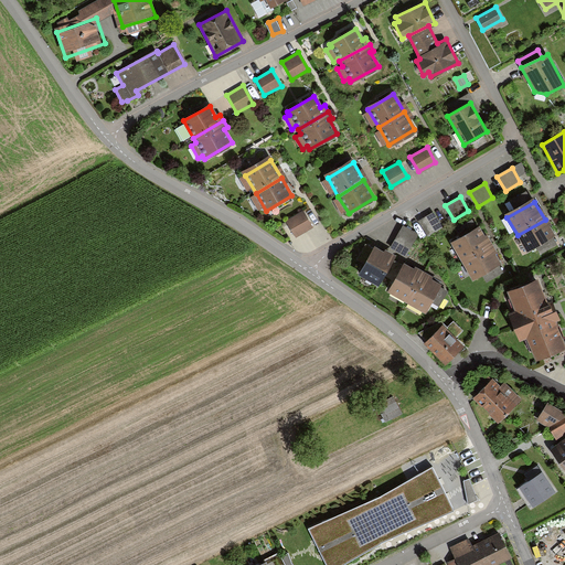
[(311,227),(302,213),(286,222),(295,236),(311,227)]
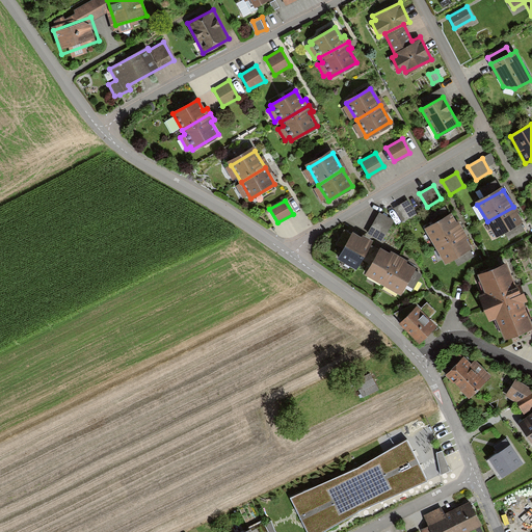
[(416,214),(407,201),(394,209),(401,222),(416,214)]
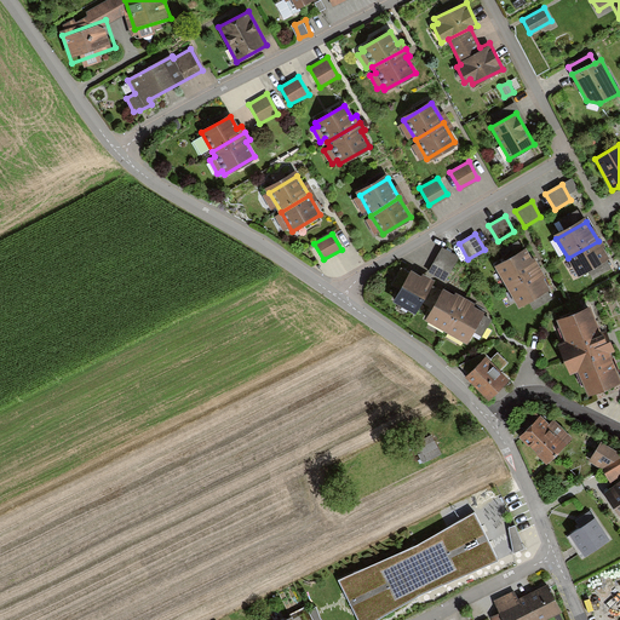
[(609,260),(598,241),(568,258),(580,279),(609,260)]
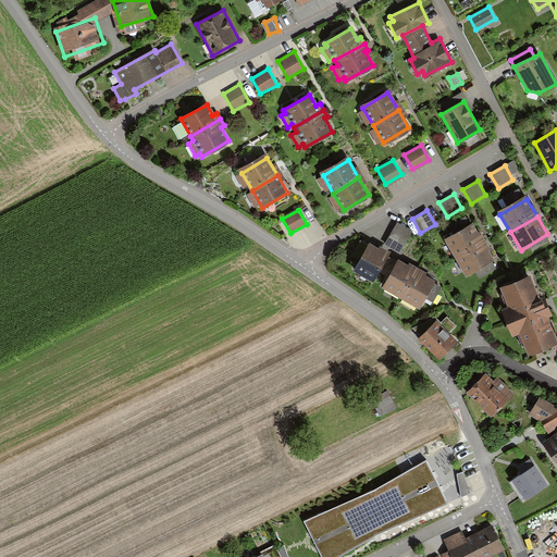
[(410,231),(397,223),(385,244),(398,251),(410,231)]
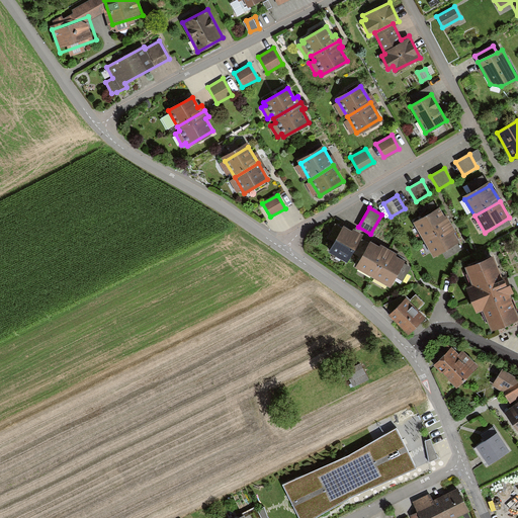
[(445,218),(440,208),(414,224),(424,241),(452,225),(447,217),(445,218)]
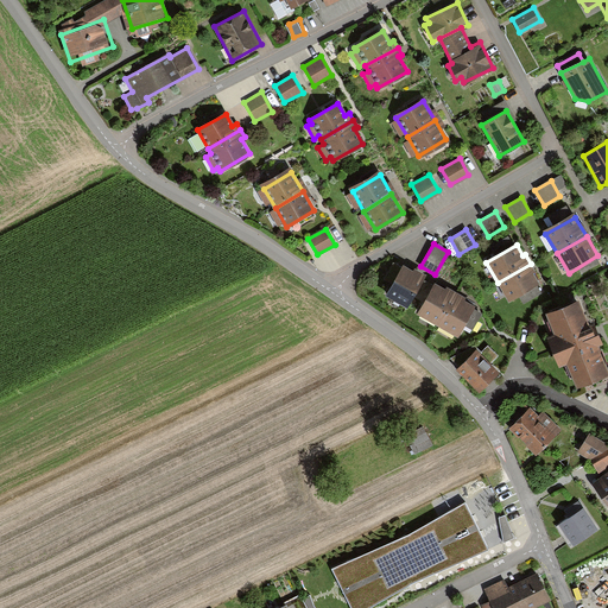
[(405,264),(387,296),(411,309),(429,277),(405,264)]
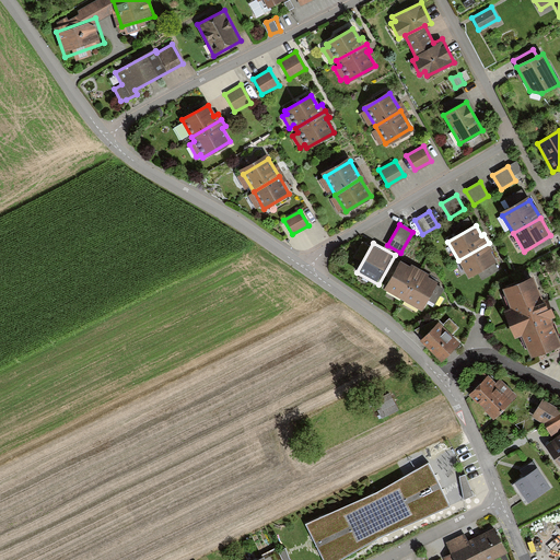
[(493,251),(489,243),(458,260),(469,278),(497,263),(491,253),(493,251)]
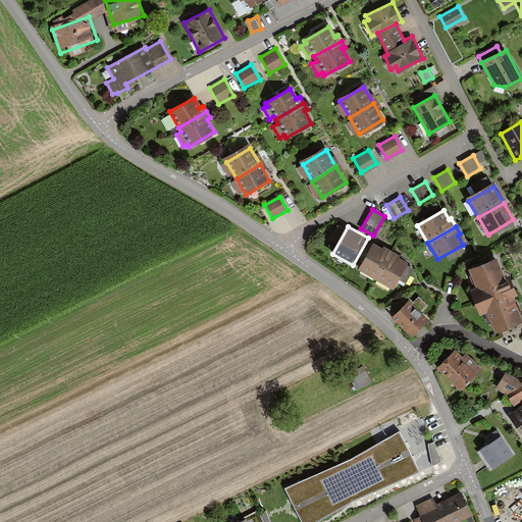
[(392,252),(374,244),(358,274),(375,282),(392,252)]
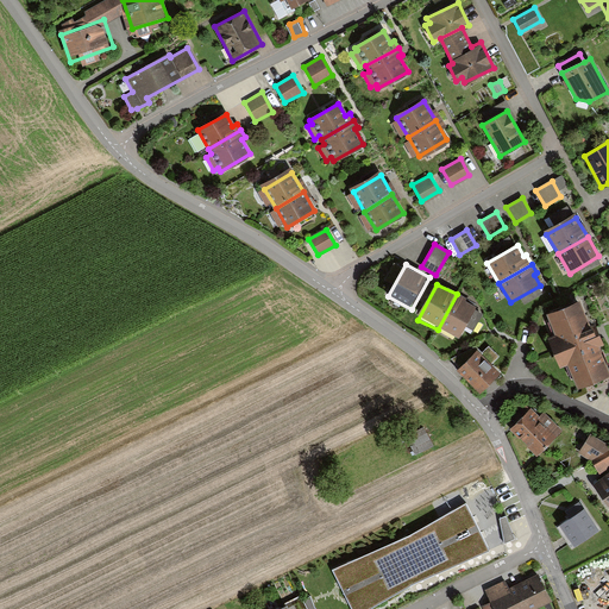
[(476,305),(457,294),(438,330),(458,340),(476,305)]
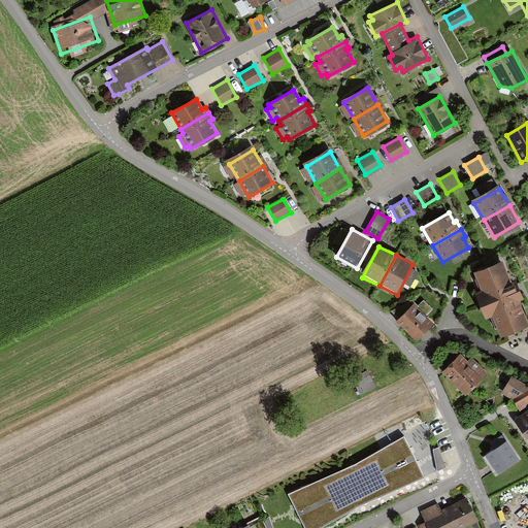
[(504,262),(474,274),(482,292),(475,294),(486,319),(493,316),(502,337),(527,326),(527,320),(521,302),(525,300),(517,281),(513,283),(504,262)]
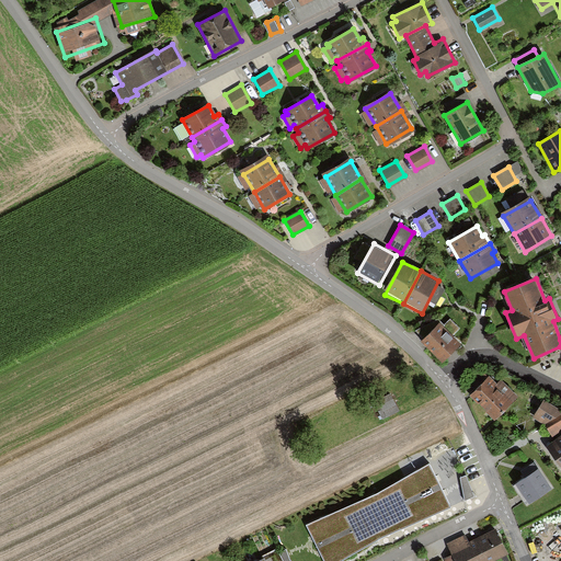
[(444,325),(438,320),(416,331),(424,340),(422,341),(443,364),(462,346),(453,335),(460,329),(450,319),(444,325)]
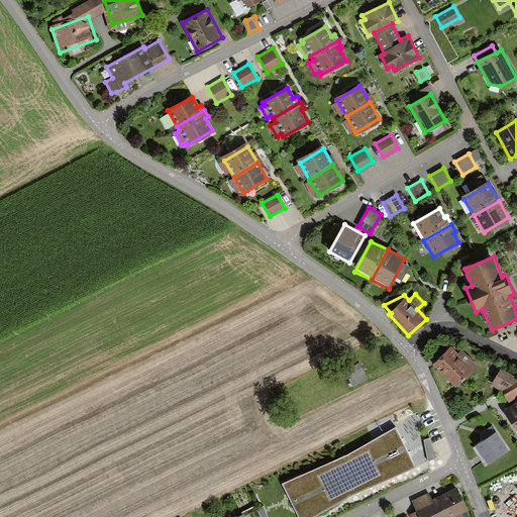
[(458,352),(450,346),(433,366),(457,389),(480,366),(461,349),(458,352)]
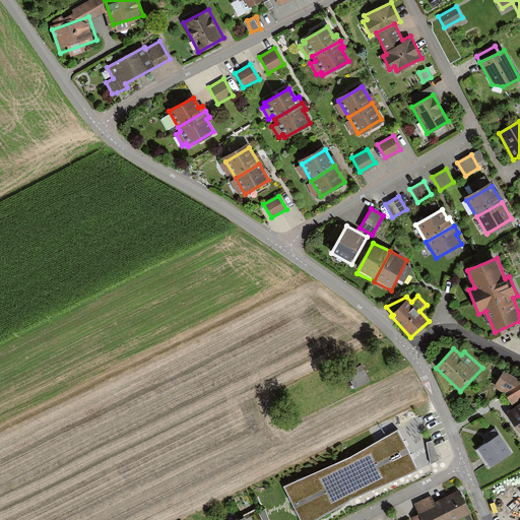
[(364,368),(348,376),(355,390),(371,383),(364,368)]
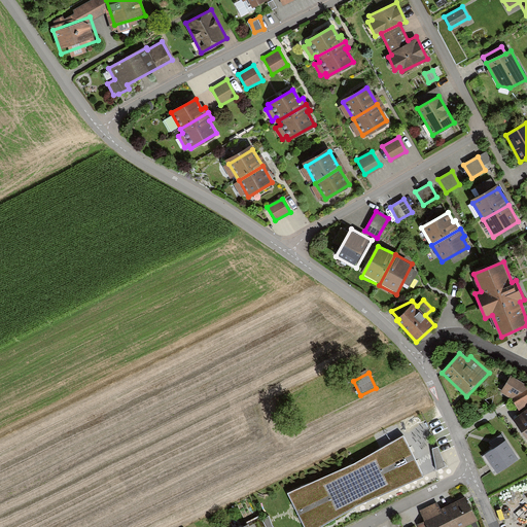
[(513,399),(522,414),(526,410),(526,384),(512,376),(501,392),(513,399)]
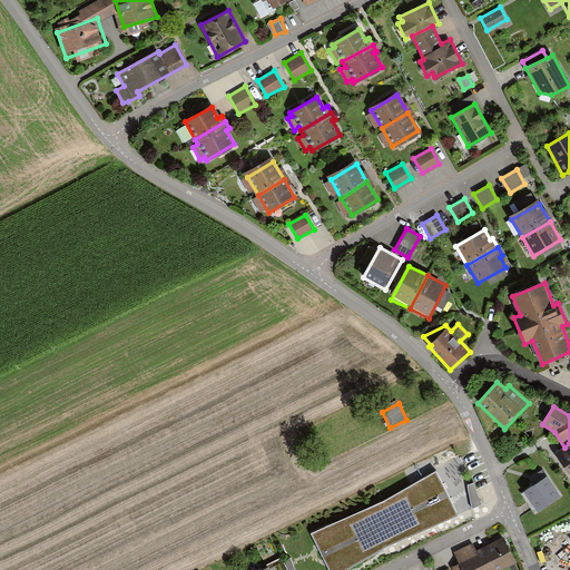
[(569,443),(564,448),(556,454),(569,472),(569,443)]
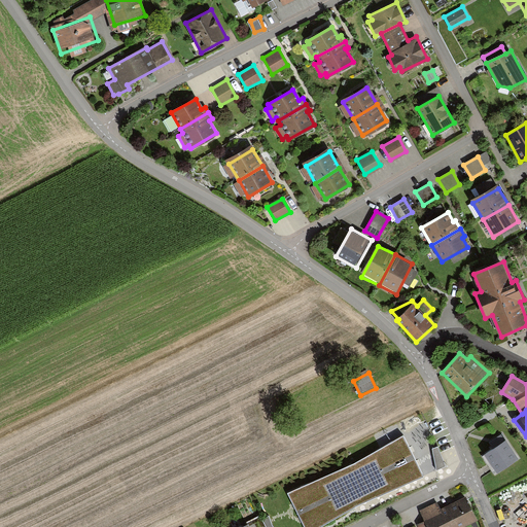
[(351,468),(288,495),(304,526),(325,526),(358,508),(378,500),(427,479),(406,437),(351,468)]
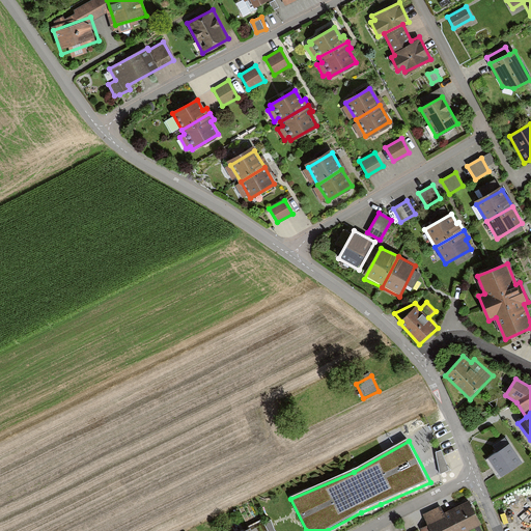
[(509,443),(487,458),(501,477),(523,463),(509,443)]
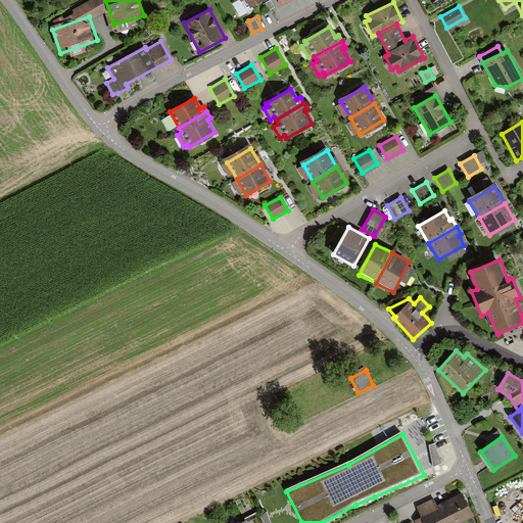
[(435,443),(429,446),(433,467),(443,463),(435,443)]
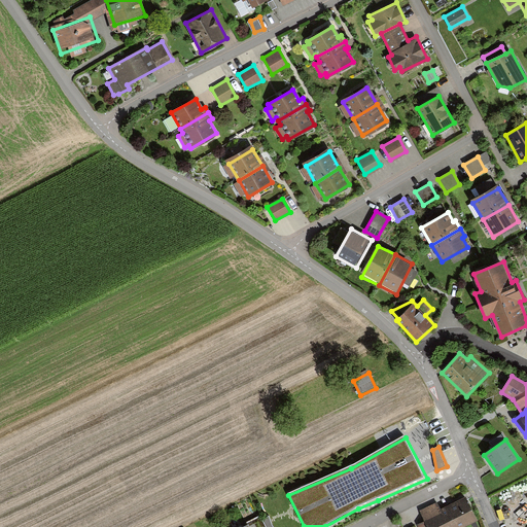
[(422,522),(416,525),(416,526),(475,526),(481,525),(468,497),(441,510),(437,502),(418,513),(422,522)]
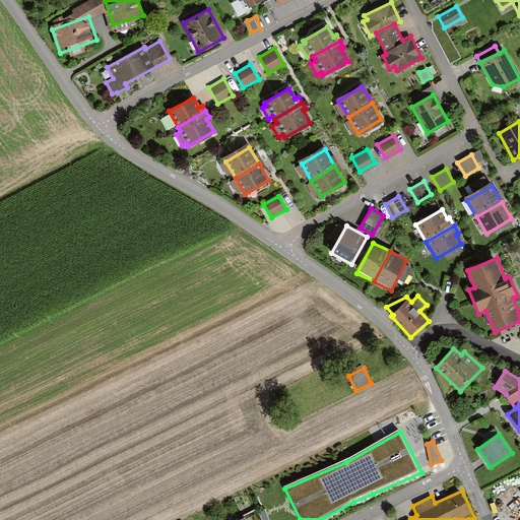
[(265,519),(272,519),(267,509),(261,511),(265,519)]
